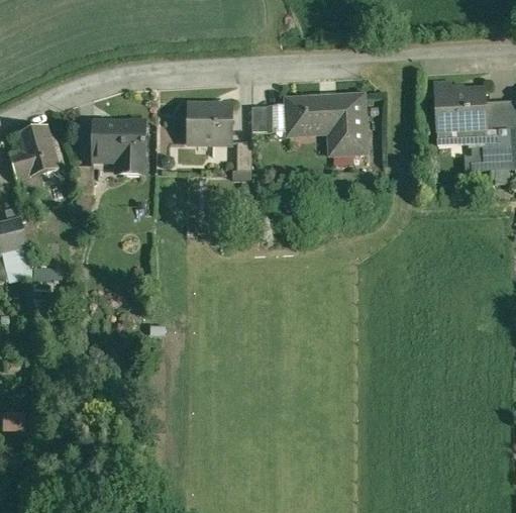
[(461,92),(435,94),(437,144),(470,142),(486,141),(484,103),(483,89),(461,90),(461,92)]
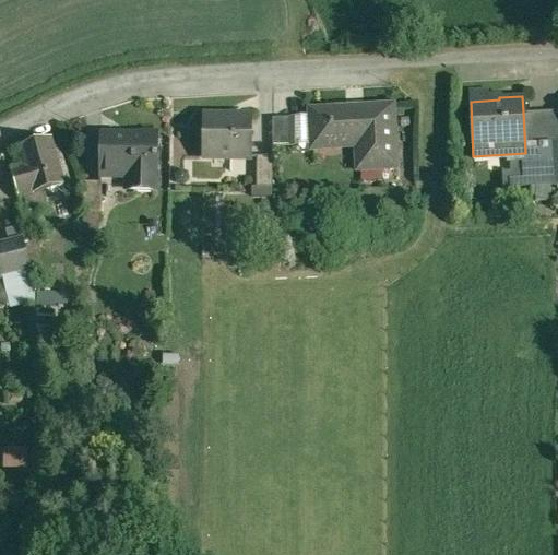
[(391,104),(309,108),(311,145),(356,143),(357,167),(394,165),(391,104)]
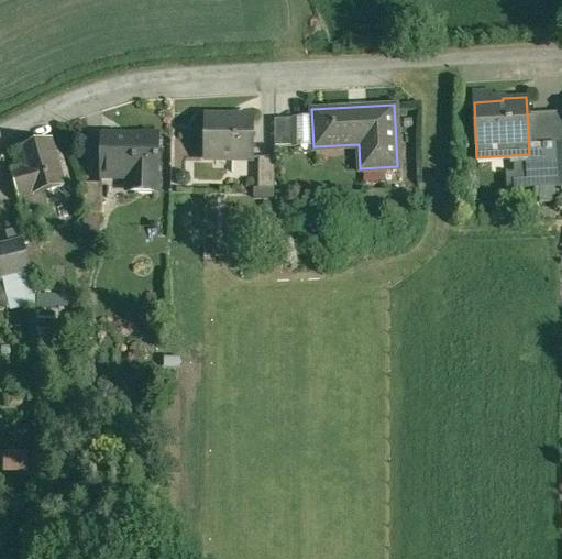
[(561,109),(527,112),(529,154),(511,155),(511,160),(521,159),(524,185),(561,183),(561,109)]
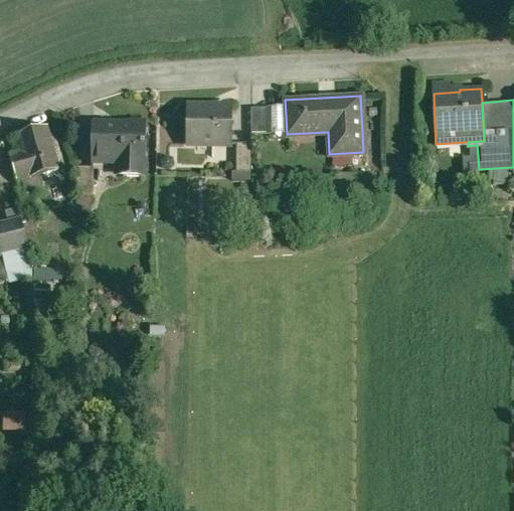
[(228,107),(204,107),(204,106),(186,106),(186,143),(230,143),(230,106),(228,106),(228,107)]
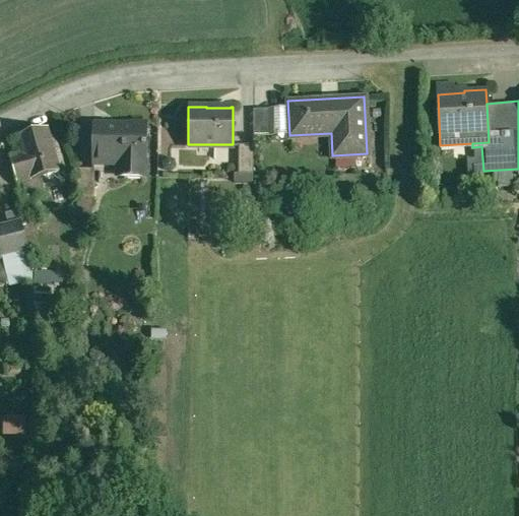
[(268,107),(252,108),(252,143),(253,144),(253,132),(268,132),(268,107)]
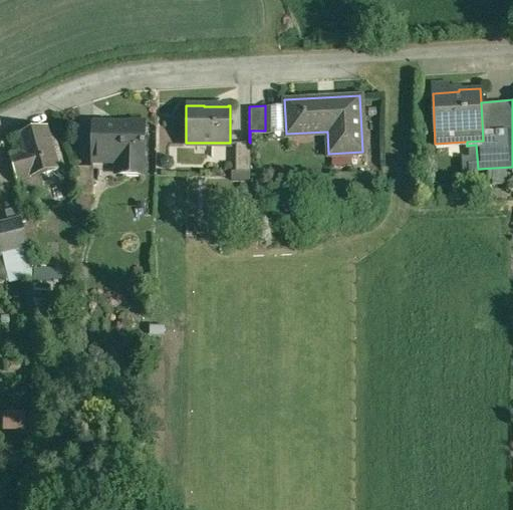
[(114,125),(92,125),(93,123),(91,123),(91,160),(121,160),(121,174),(142,174),(142,160),(144,160),(144,121),(129,121),(129,125),(115,125),(115,123),(114,123),(114,125)]
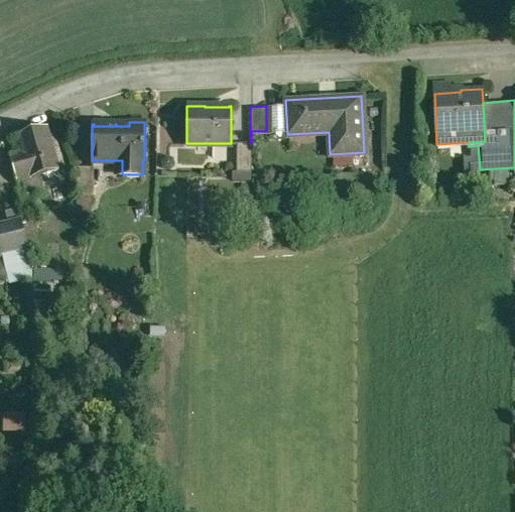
[(45,126),(9,137),(14,153),(10,154),(13,162),(11,163),(14,173),(16,172),(17,178),(57,166),(45,126)]
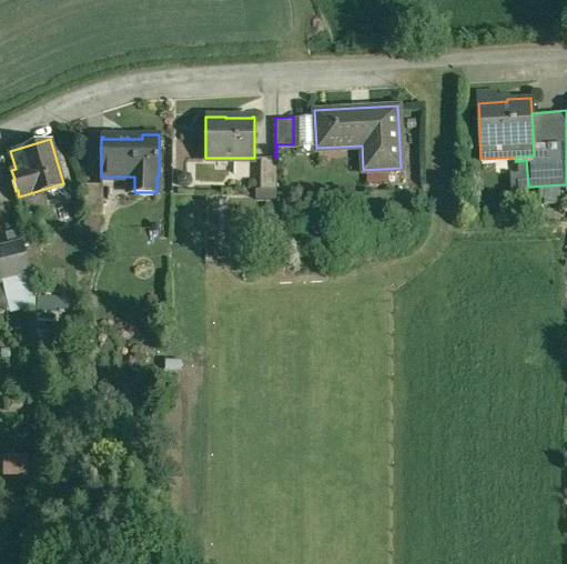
[(275,157),(260,157),(260,188),(275,188),(275,157)]
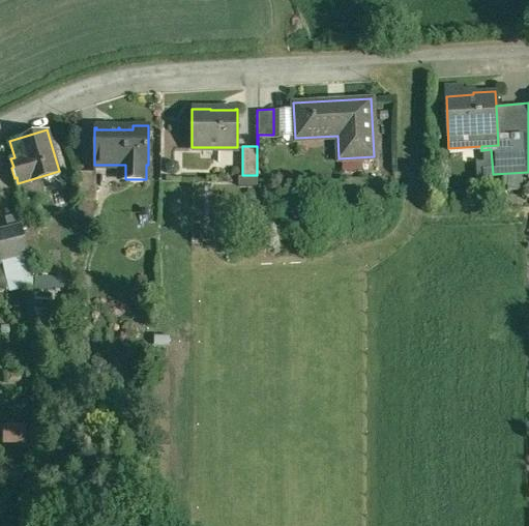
[(95,171),(78,170),(78,199),(94,200),(95,171)]
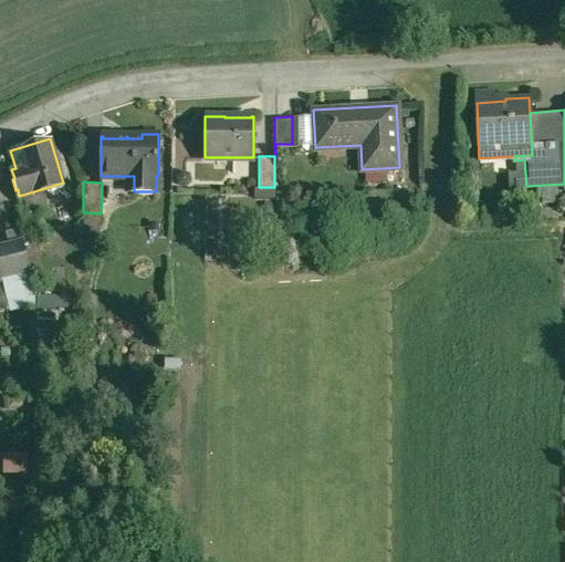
[(0,281),(30,273),(22,239),(0,245),(0,281)]
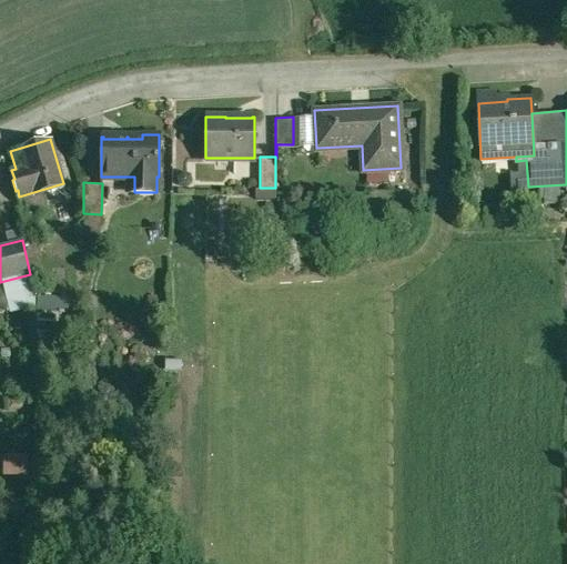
[(30,274),(0,282),(0,310),(34,302),(34,294),(30,274)]
